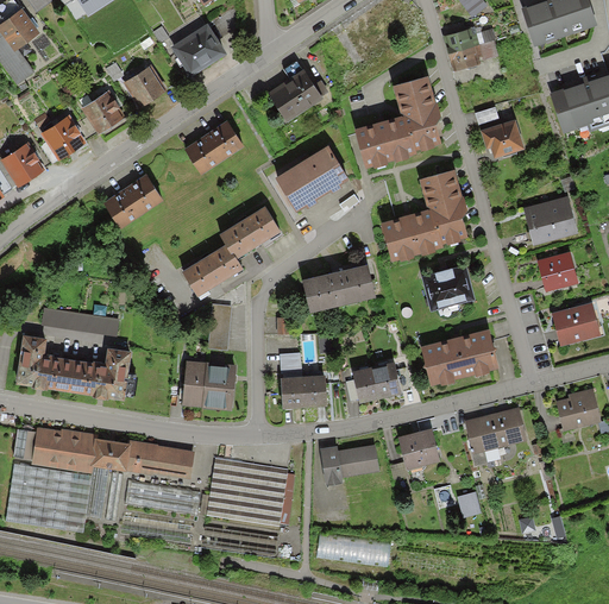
[(0,25),(20,11),(12,0),(7,0),(0,6),(0,25)]
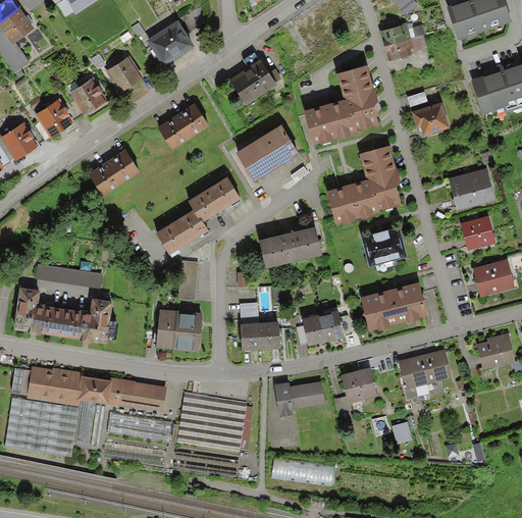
[(49,0),(20,0),(31,13),(49,0)]
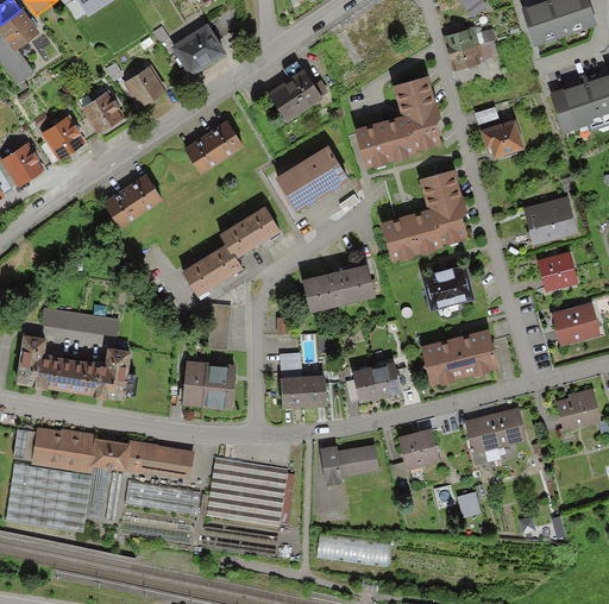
[(58,0),(66,10),(77,2),(89,20),(119,0),(58,0)]
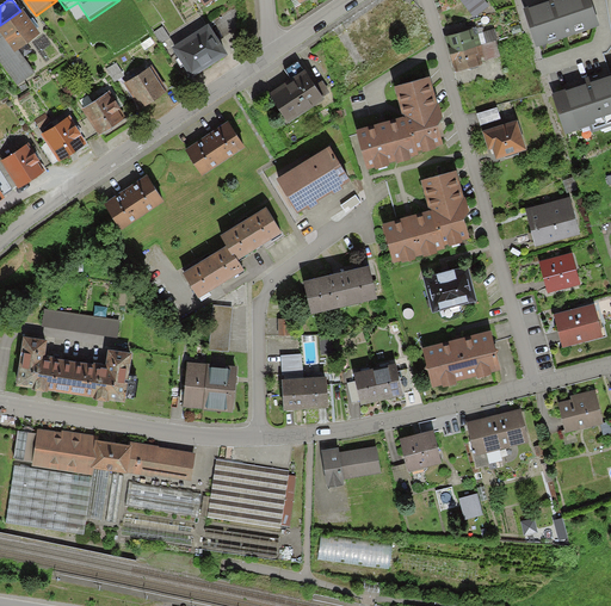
[(488,10),(481,0),(458,0),(473,20),(488,10)]
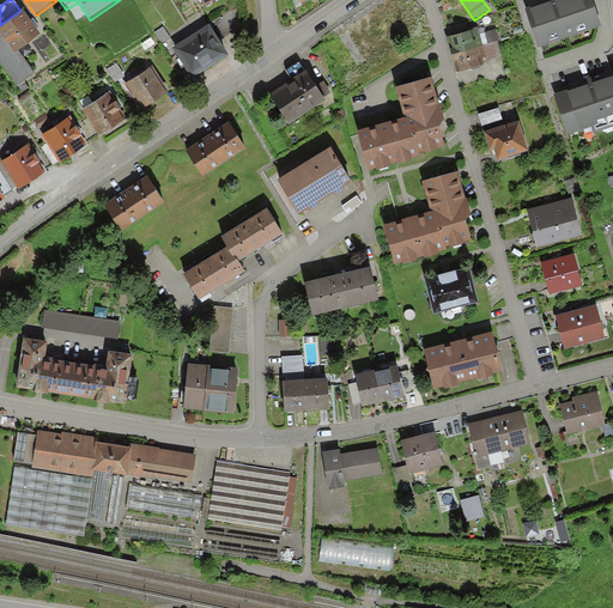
[(589,0),(560,0),(527,12),(539,50),(600,30),(589,0)]
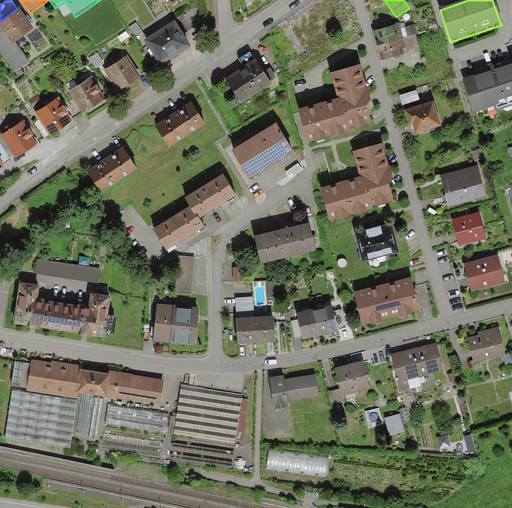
[(17,9),(0,21),(0,22),(4,28),(13,40),(30,27),(17,9)]
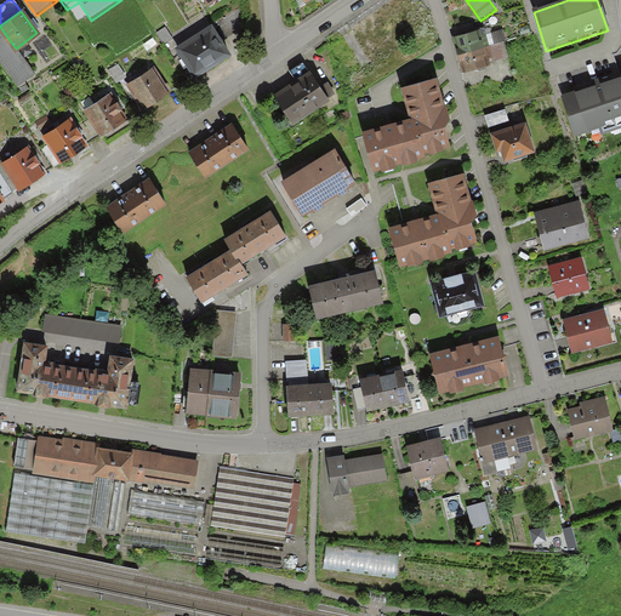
[(164,26),(154,33),(160,44),(171,36),(164,26)]
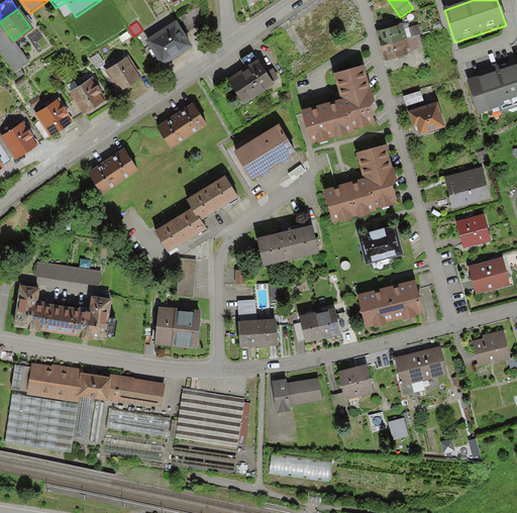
[(190,43),(176,22),(146,40),(161,63),(190,43)]
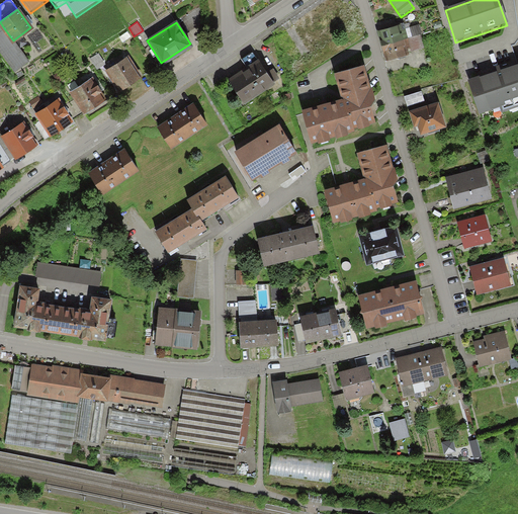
[(376,29),(380,45),(403,38),(399,23),(376,29)]
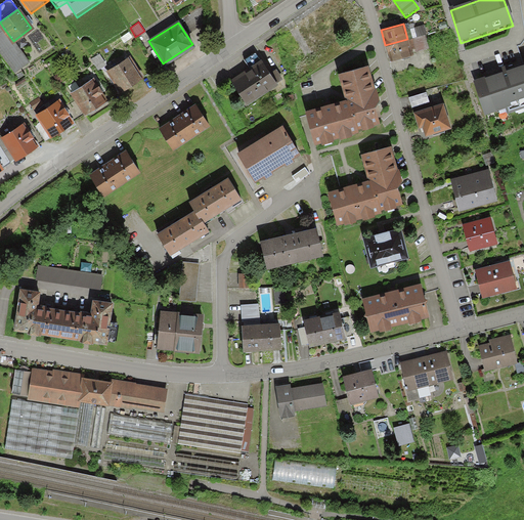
[(4,29),(0,31),(0,51),(13,71),(27,60),(13,41),(4,29)]
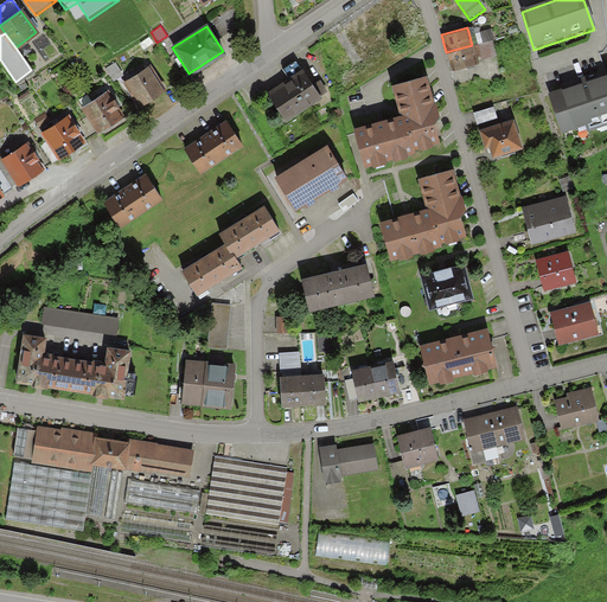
[(497,56),(491,40),(477,45),(483,61),(497,56)]
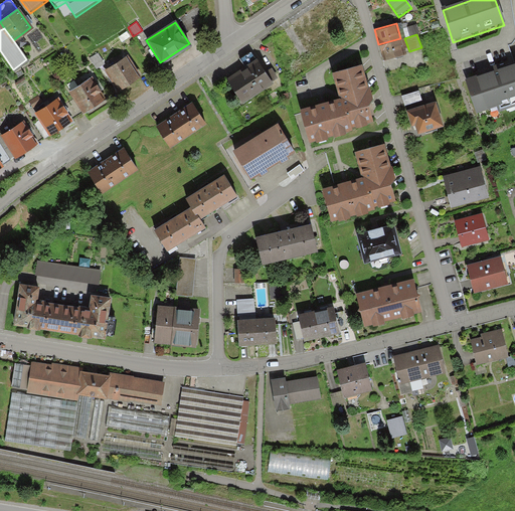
[(404,52),(400,38),(378,44),(382,58),(404,52)]
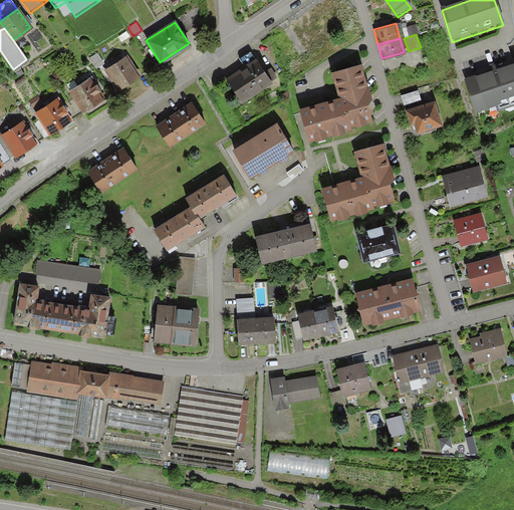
[(245,66),(227,78),(242,100),(277,77),(270,66),(263,71),(249,51),(239,58),(245,66)]
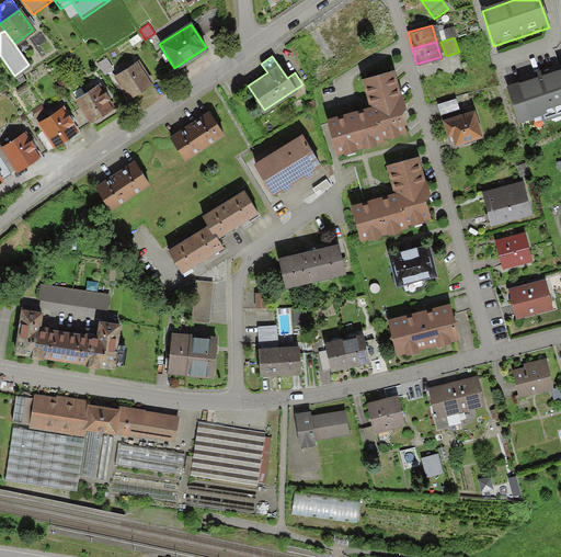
[(113,67),(106,57),(96,64),(103,74),(113,67)]
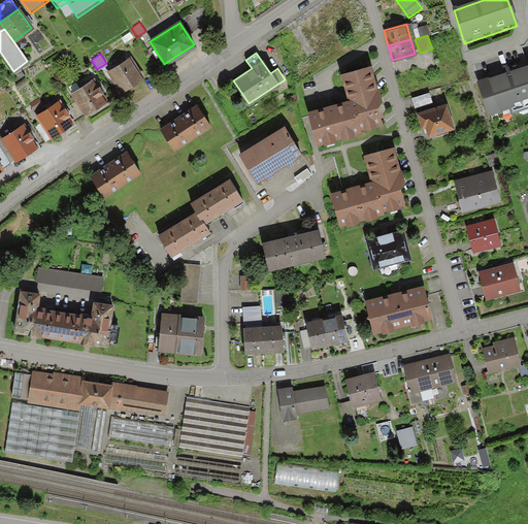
[(141,78),(128,57),(107,70),(121,92),(141,78)]
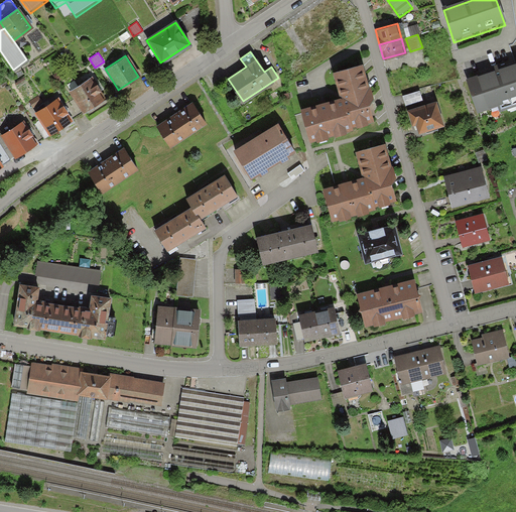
[(515,60),(467,78),(479,115),(515,102),(515,60)]
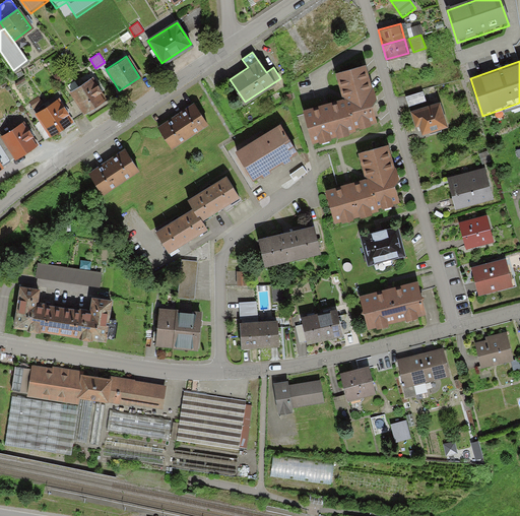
[(345,101),(368,95),(361,66),(338,72),(345,101)]
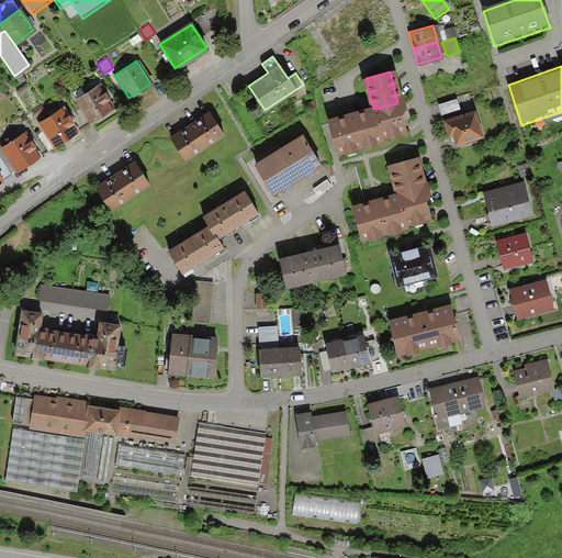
[(60,79),(55,82),(60,91),(66,87),(60,79)]
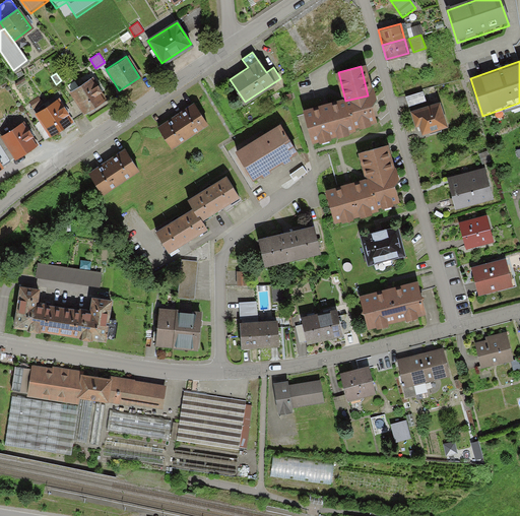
[(70,91),(75,99),(84,112),(104,100),(100,93),(102,91),(95,83),(93,84),(89,78),(70,91)]
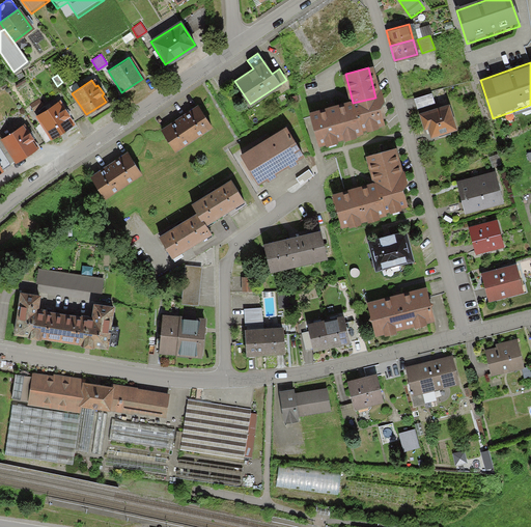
[(432,103),(429,93),(415,99),(418,108),(432,103)]
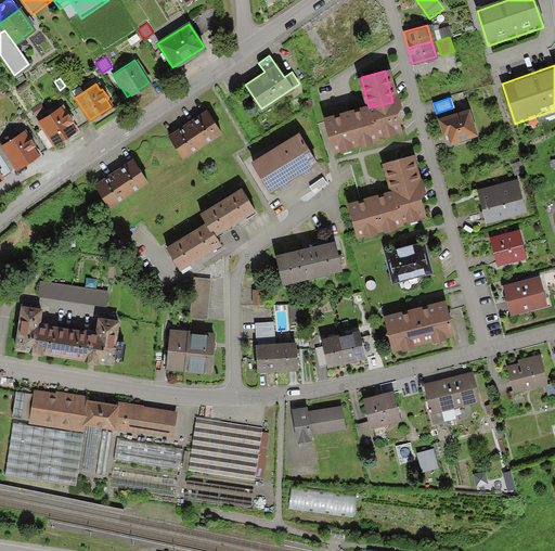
[(369,107),(323,119),(332,150),(340,148),(339,143),(348,141),(349,145),(359,142),(358,139),(369,137),(370,140),(376,138),(375,133),(383,132),(382,129),(391,126),(391,130),(399,128),(392,102),(369,107)]
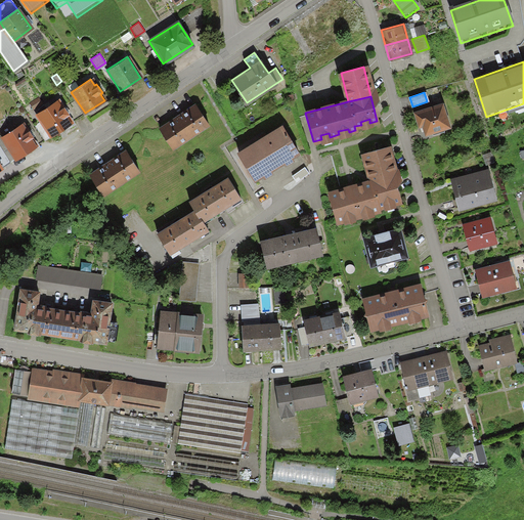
[(76,99),(69,103),(79,117),(85,113),(76,99)]
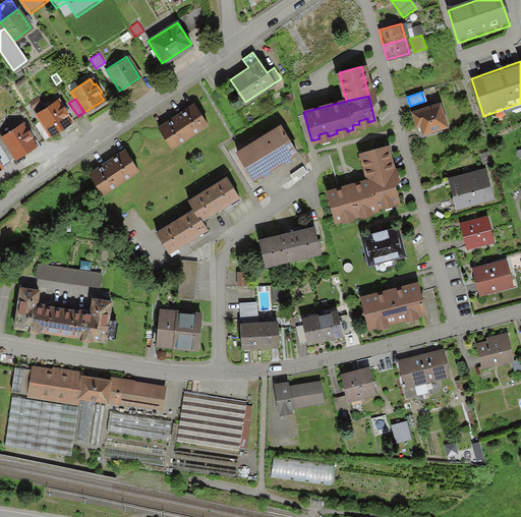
[(50,135),(71,121),(62,107),(57,100),(37,114),(40,119),(50,135)]
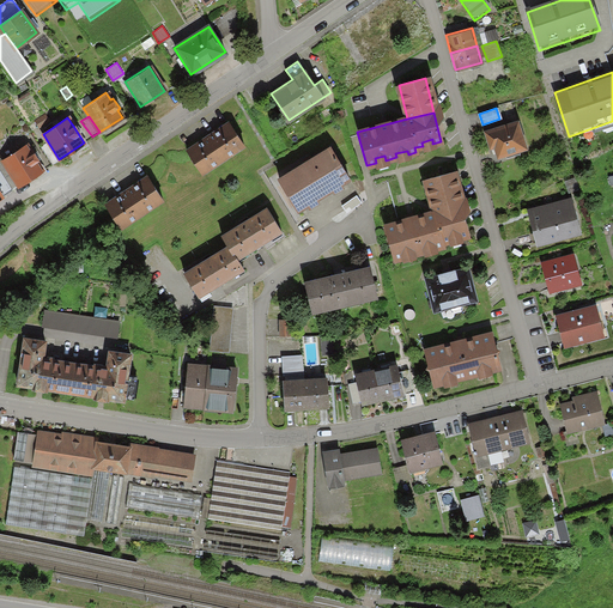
[(42,133),(52,127),(48,120),(37,127),(42,133)]
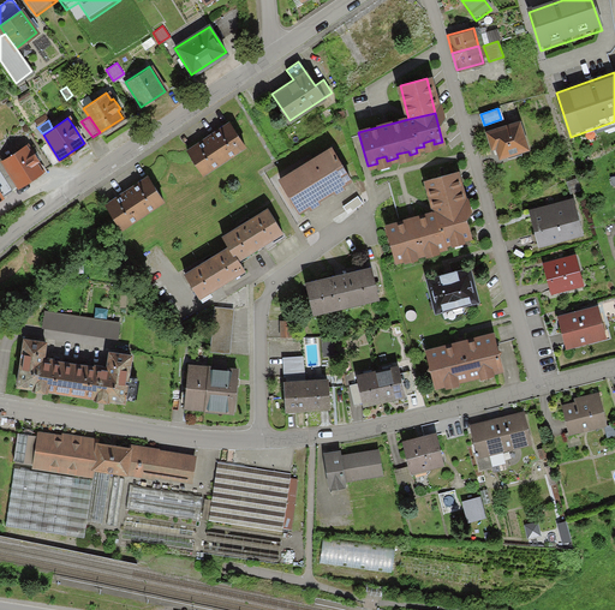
[(84,143),(93,137),(81,121),(73,126),(84,143)]
